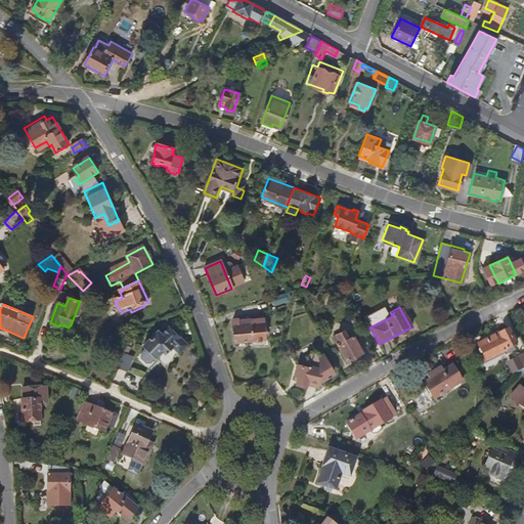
[(390,312),(388,309),(381,313),(384,320),(392,316),(390,312)]
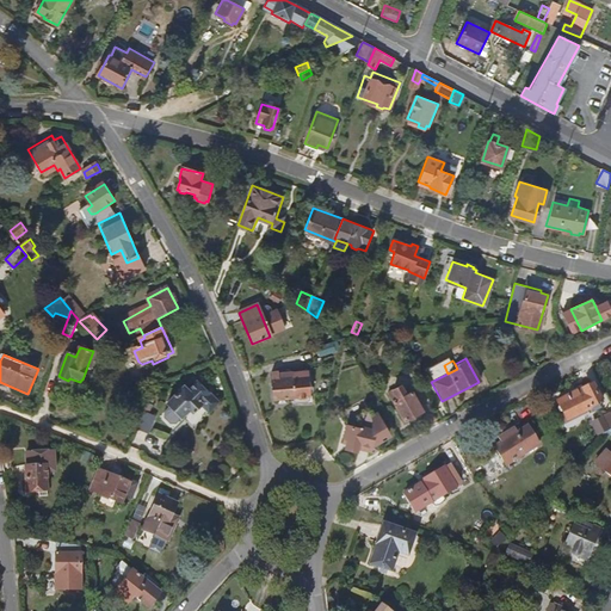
[(309,403),(307,374),(278,376),(278,372),(272,372),(273,400),(294,399),(294,405),(309,403)]
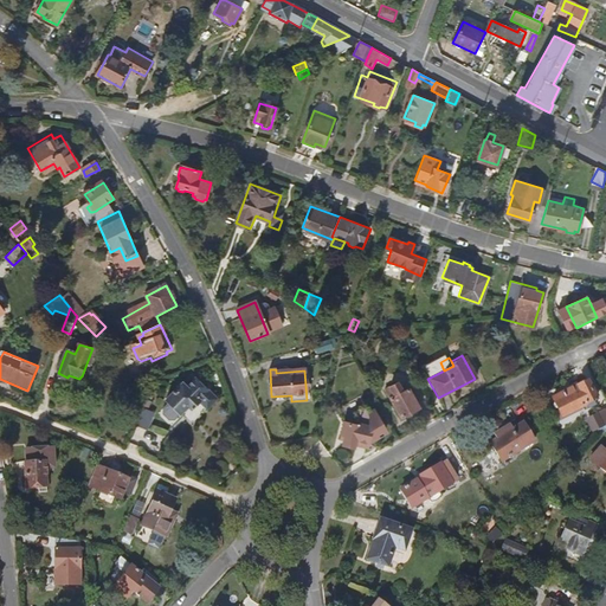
[(195,385),(193,380),(172,389),(180,408),(191,404),(193,407),(204,404),(207,412),(219,406),(207,380),(195,385)]
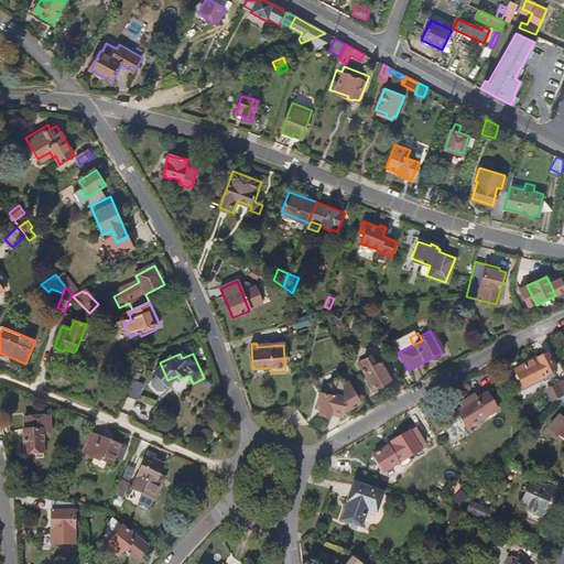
[(520,381),(524,389),(555,373),(546,356),(545,356),(544,355),(540,357),(540,359),(514,371),(517,376),(516,377),(516,378),(516,379),(517,380),(520,381)]
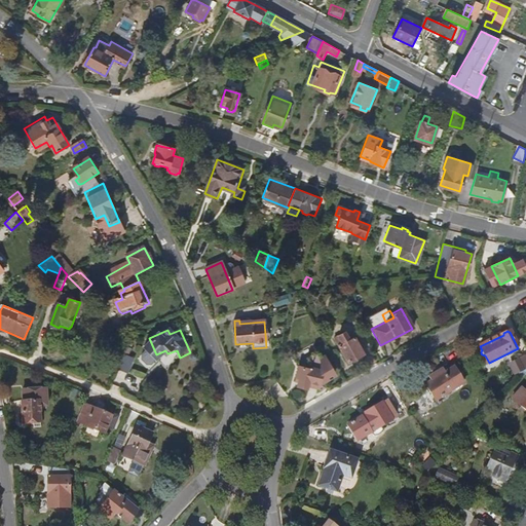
[(364,355),(353,338),(347,340),(343,334),(332,340),(336,347),(337,347),(347,366),(364,355)]
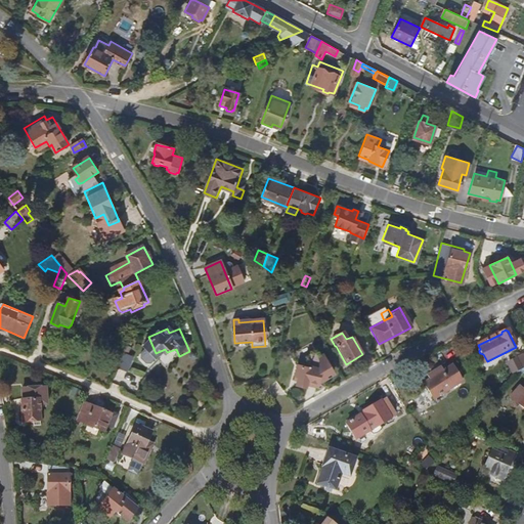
[(118,363),(125,347),(117,343),(115,350),(119,352),(114,364),(117,365),(118,363)]
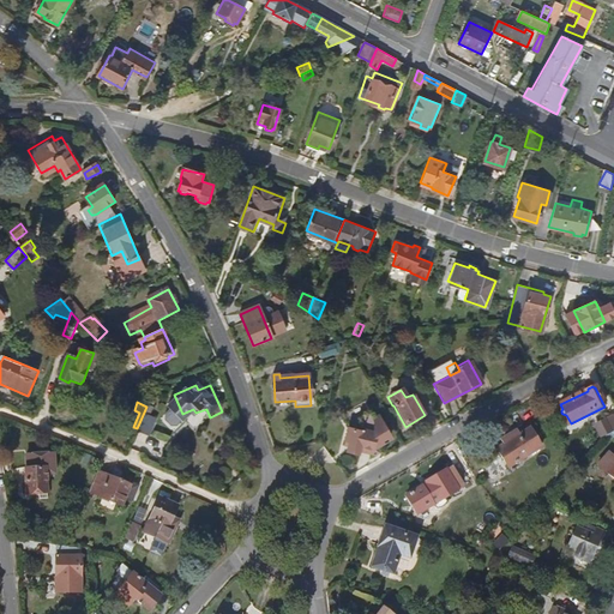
[(149,437),(156,420),(150,416),(154,408),(148,404),(146,407),(138,426),(137,428),(137,431),(149,437)]
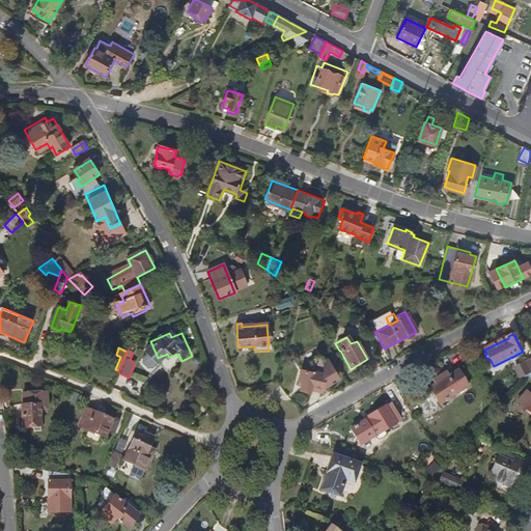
[(319,392),(342,381),(329,356),(297,373),(306,392),(316,387),(319,392)]
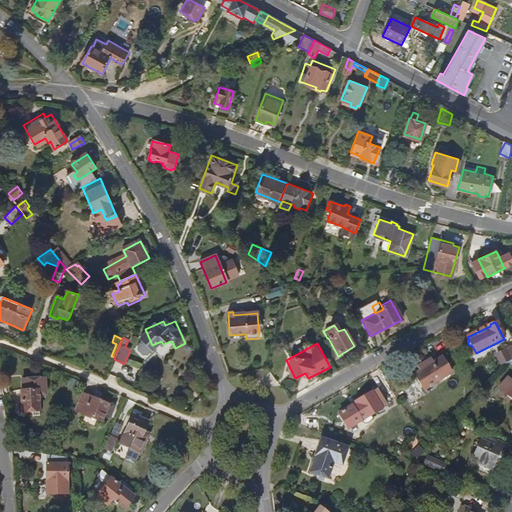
[(511,359),(511,351),(509,346),(503,349),(504,351),(509,361),(511,359)]
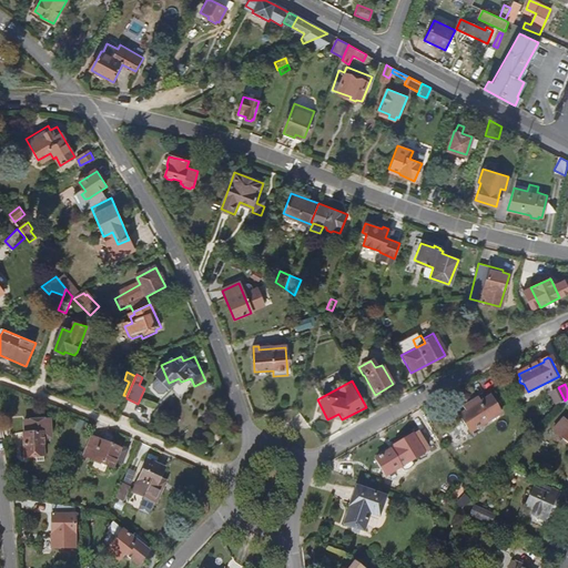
[(565,401),(559,389),(549,395),(555,405),(565,401)]
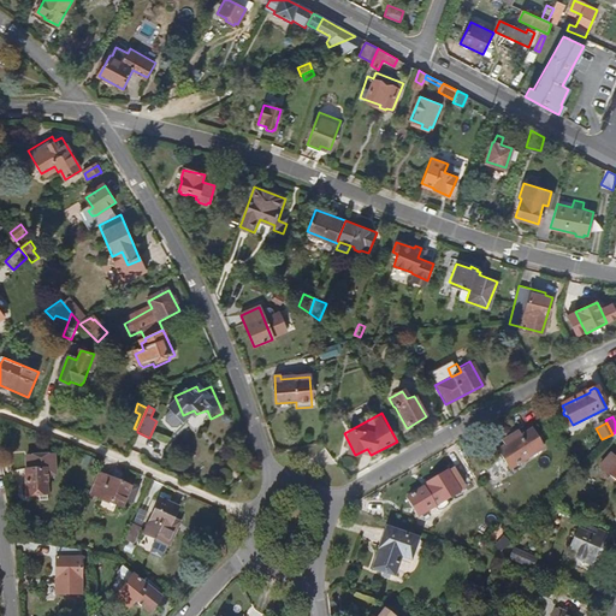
[(521,437),(519,434),(502,443),(504,446),(497,450),(508,469),(543,451),(532,431),(521,437)]
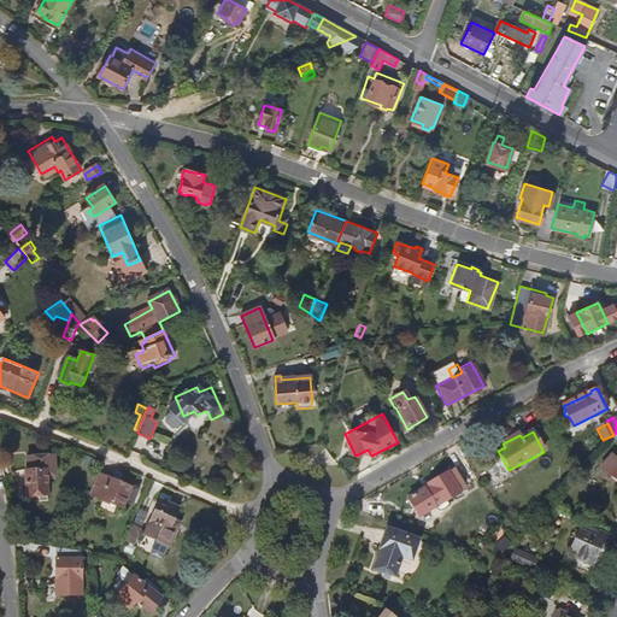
[(97,460),(84,456),(81,465),(92,470),(97,460)]
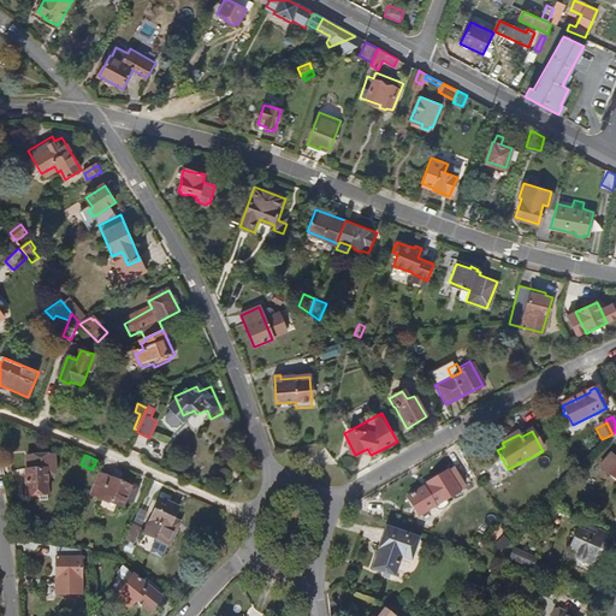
[(46,477),(46,471),(53,471),(52,456),(25,457),(25,472),(24,472),(25,487),(24,487),(24,497),(25,497),(25,499),(47,498),(46,477)]
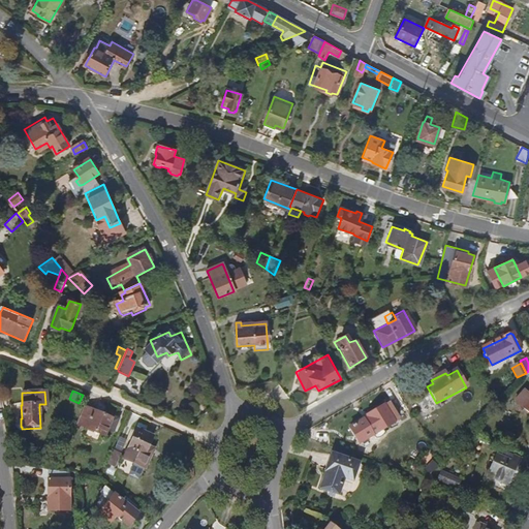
[(523,405),(528,400),(524,396),(519,401),(523,405)]
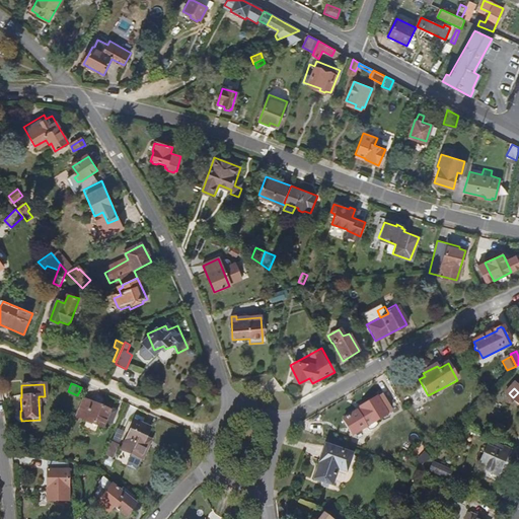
[(395,414),(386,393),(342,414),(351,434),(395,414)]
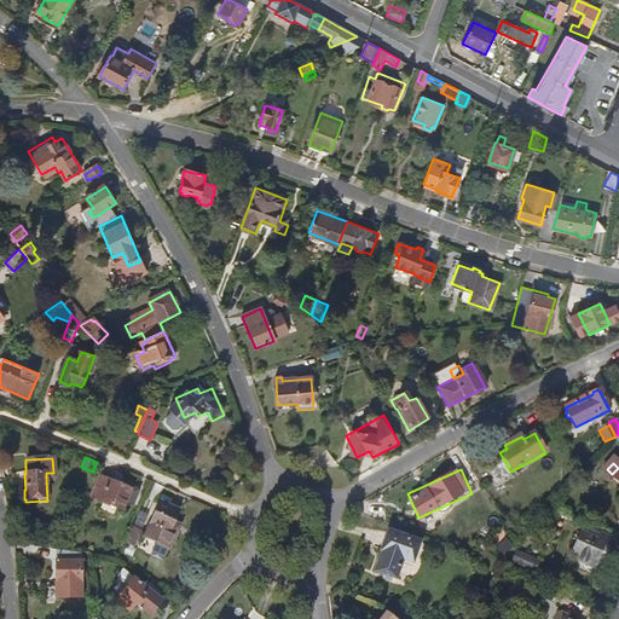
[(132,503),(138,490),(129,485),(128,489),(99,475),(91,497),(122,512),(127,501),(132,503)]
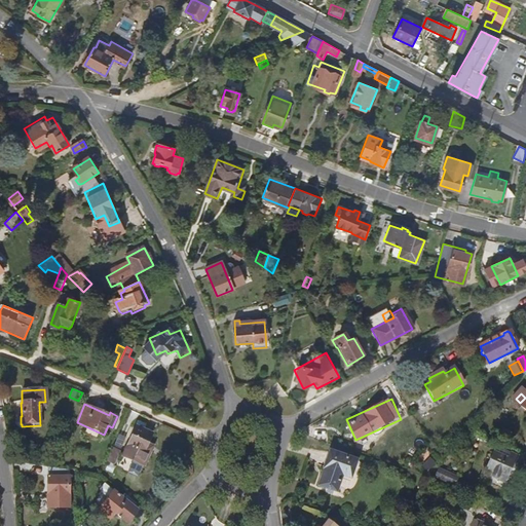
[(146,448),(153,434),(137,426),(123,457),(144,466),(151,451),(151,450),(146,448)]
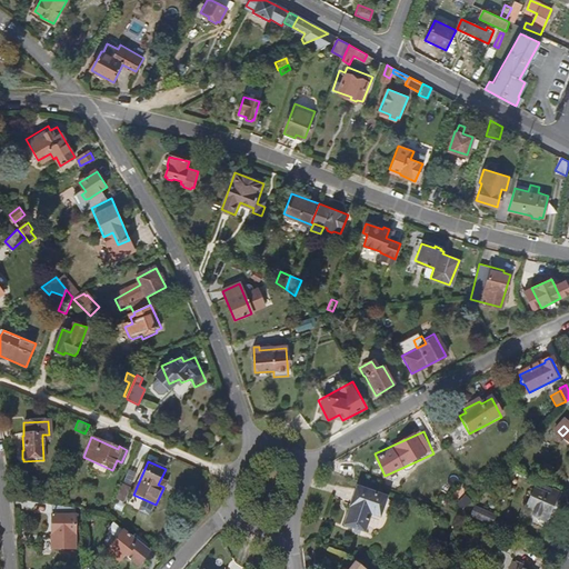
[(553,491),(556,487),(540,480),(536,490),(551,497),(553,491)]
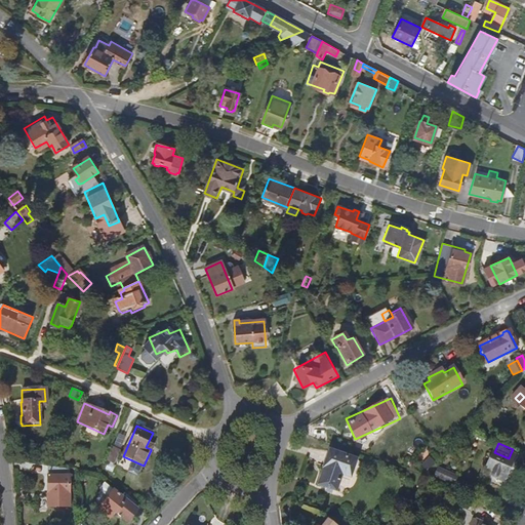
[(113,463),(120,450),(113,446),(106,460),(113,463)]
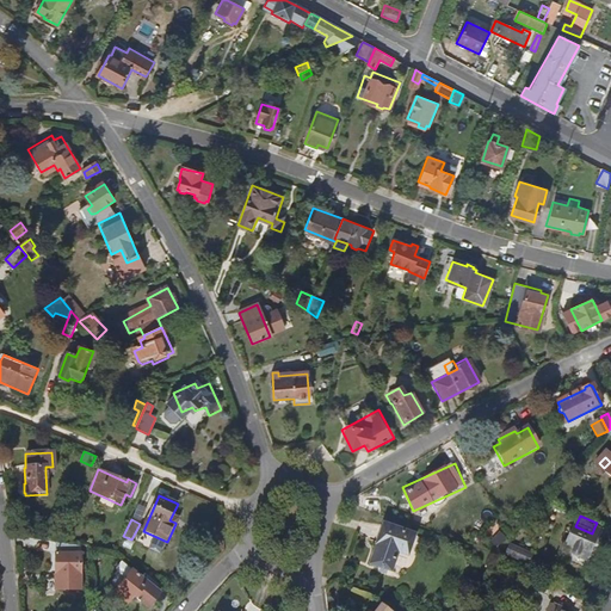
[(364,522),(360,534),(378,537),(381,525),(364,522)]
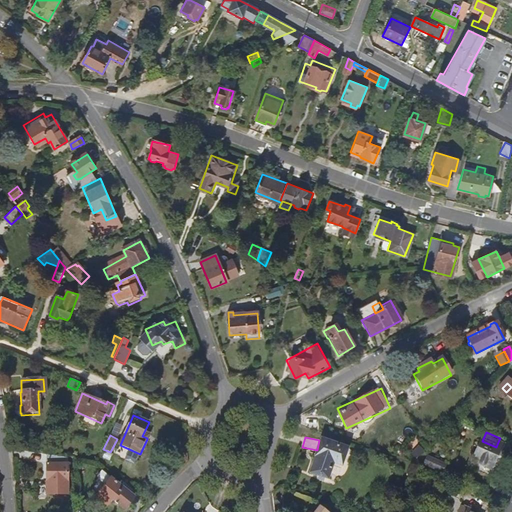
[(341,466),(347,450),(320,441),(314,457),(316,457),(310,474),(328,480),(334,464),(341,466)]
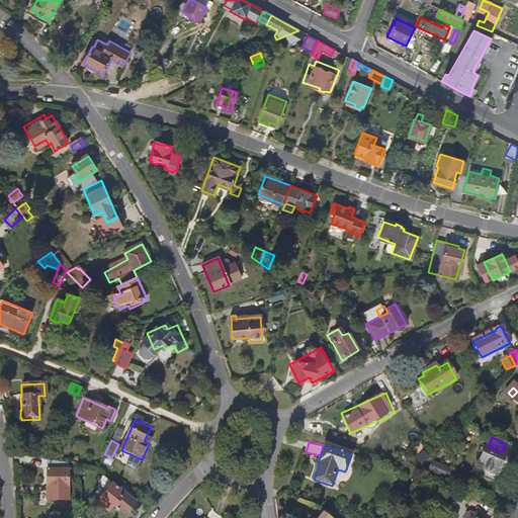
[(507,461),(512,451),(504,447),(502,452),(488,446),(481,462),(488,464),(485,469),(498,476),(504,460),(507,461)]
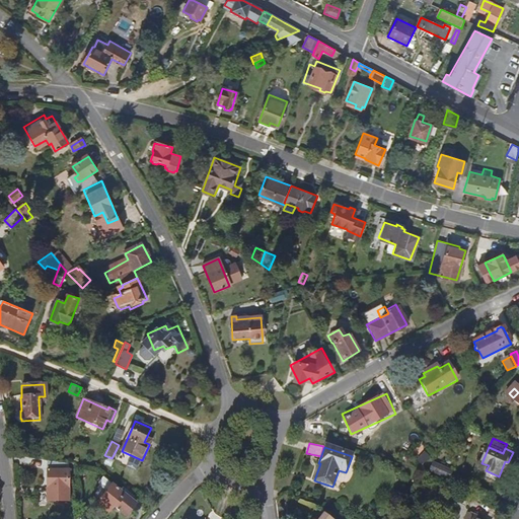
[(417,462),(422,466),(430,457),(426,453),(417,462)]
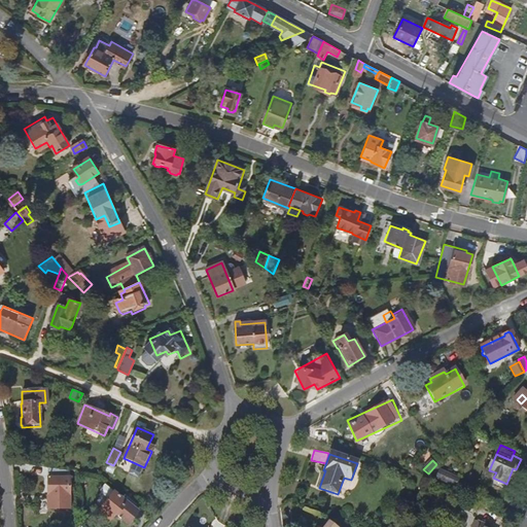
[(69,506),(68,470),(47,467),(47,507),(69,506)]
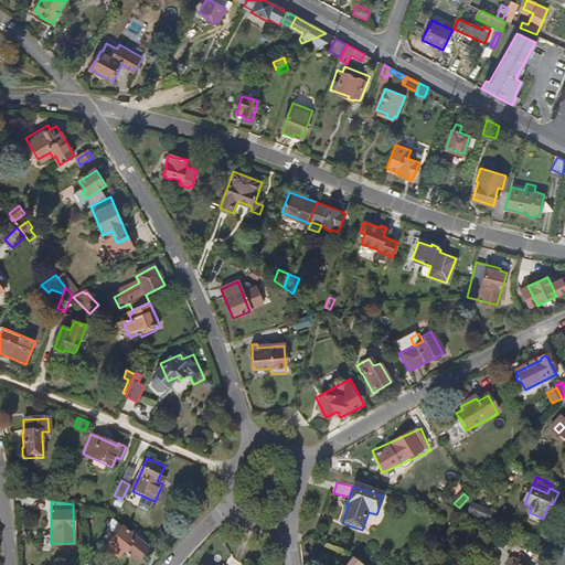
[(489,523),(493,513),(471,504),(467,513),(489,523)]
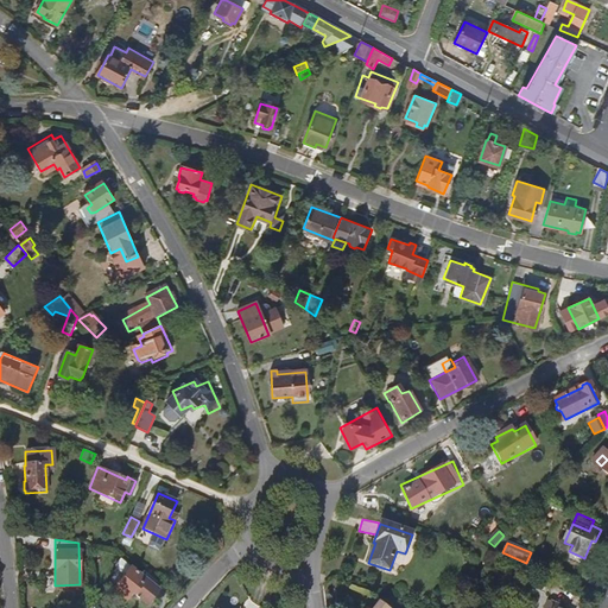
[(146,606),(158,591),(153,588),(158,582),(144,570),(140,575),(121,559),(115,565),(119,570),(125,576),(112,590),(124,601),(130,593),(146,606)]
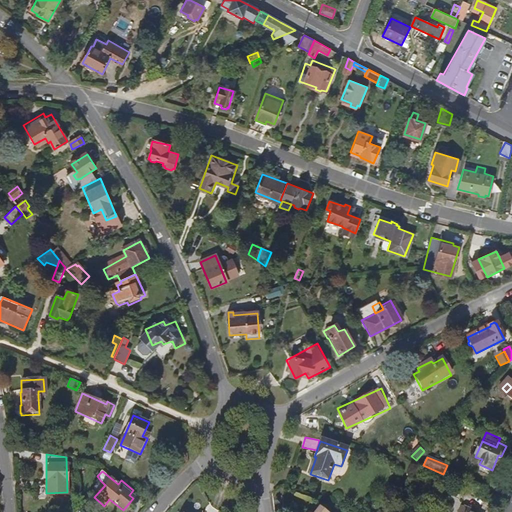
[(459,500),(462,493),(447,486),(444,494),(459,500)]
